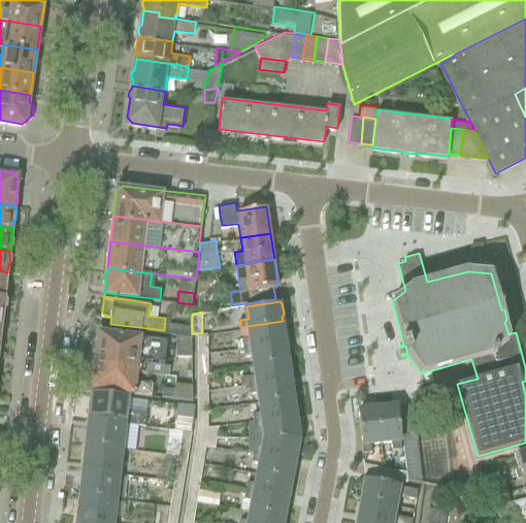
[(164,330),(164,331),(176,333),(192,334),(192,333),(192,324),(165,321),(164,330)]
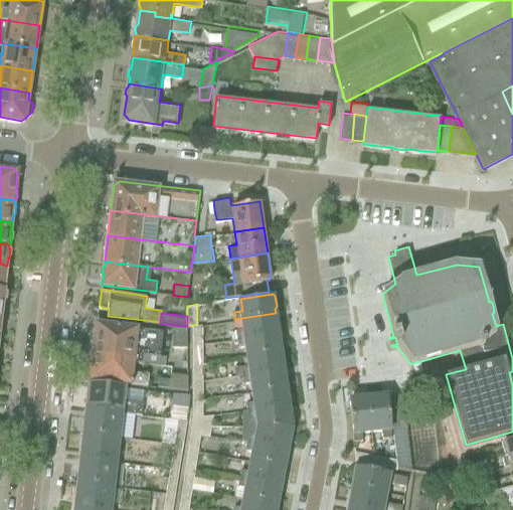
[(244,327),(236,329),(237,337),(245,336),(279,331),(276,313),(243,318),(243,319),(244,322),(244,327)]
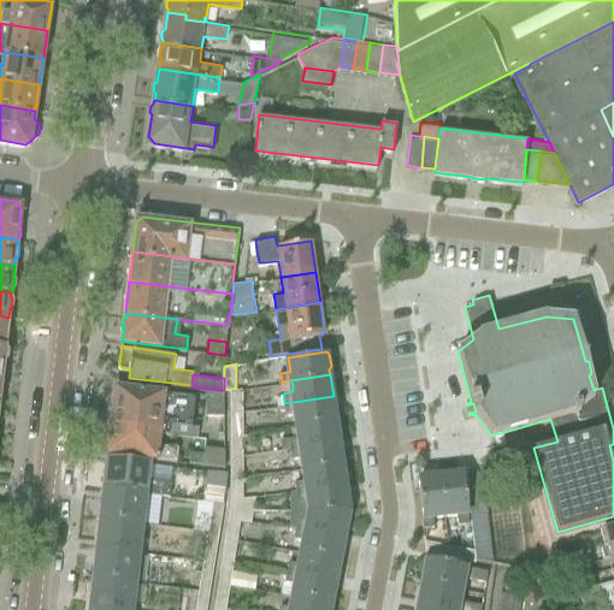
[(117,386),(112,426),(154,431),(194,436),(198,436),(199,426),(199,425),(193,424),(195,396),(117,386)]
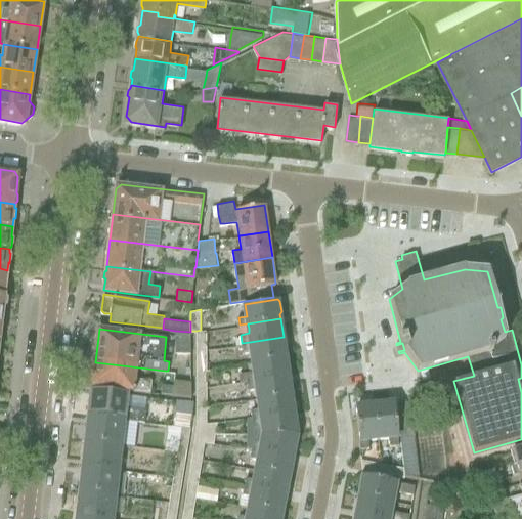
[(201,330),(197,331),(197,349),(207,348),(207,330),(201,330)]
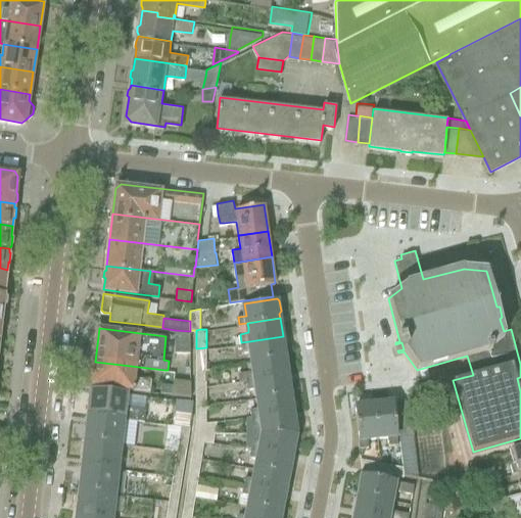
[(175,330),(175,350),(190,350),(190,331),(187,331),(175,330)]
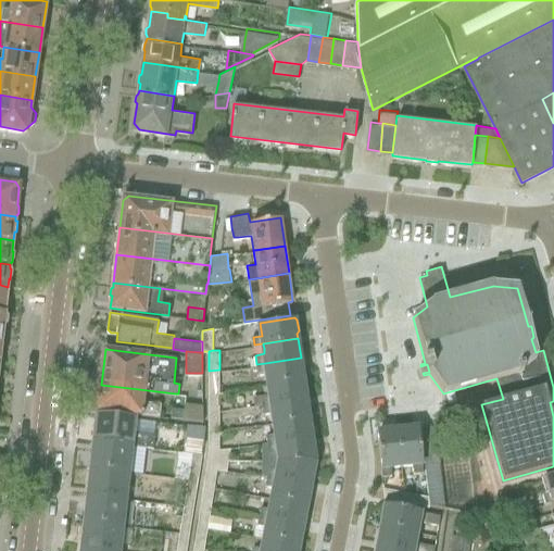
[(267,372),(268,383),(303,377),(301,358),(256,364),(257,373),(267,372)]
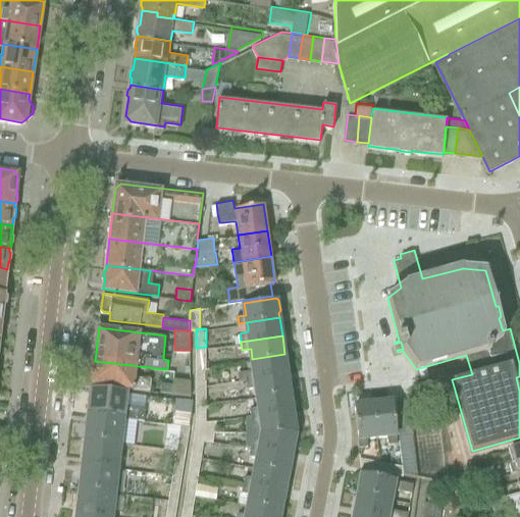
[(206,347),(196,348),(196,366),(206,365),(206,347)]
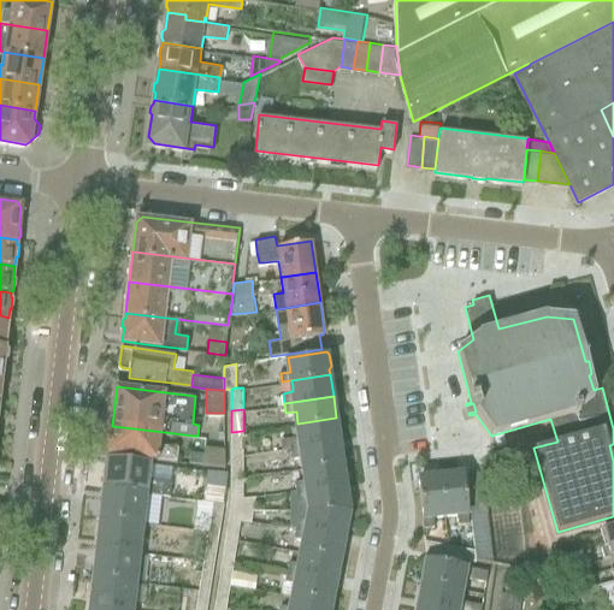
[(289,437),(290,446),(340,439),(336,418),(297,424),(300,434),(289,437)]
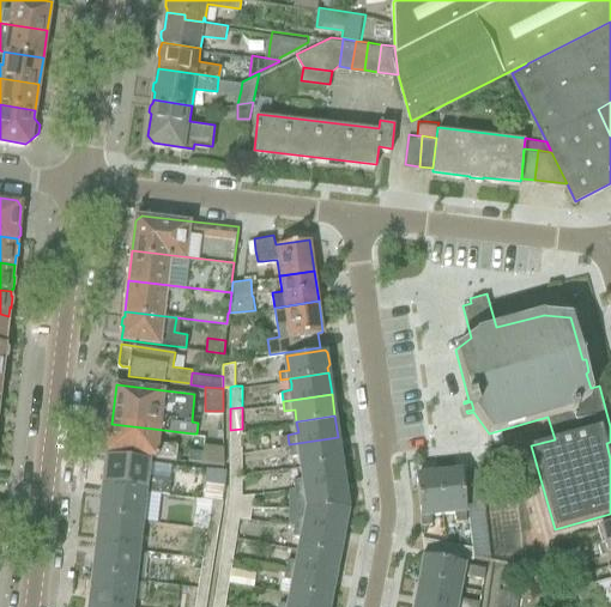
[(112,424),(108,449),(176,457),(177,444),(152,441),(153,429),(112,424)]
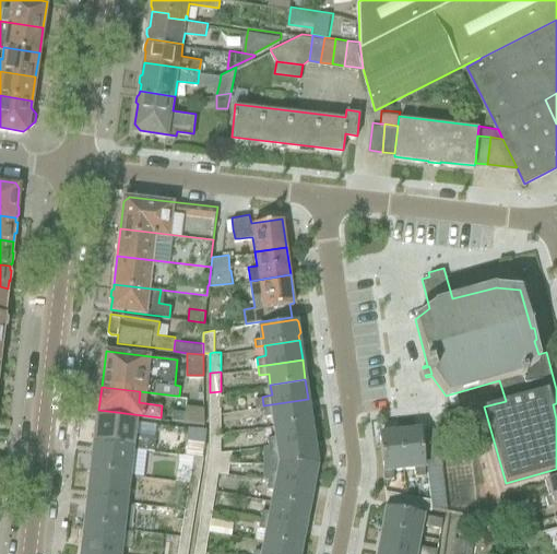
[(221,391),(210,392),(210,413),(221,411),(221,391)]
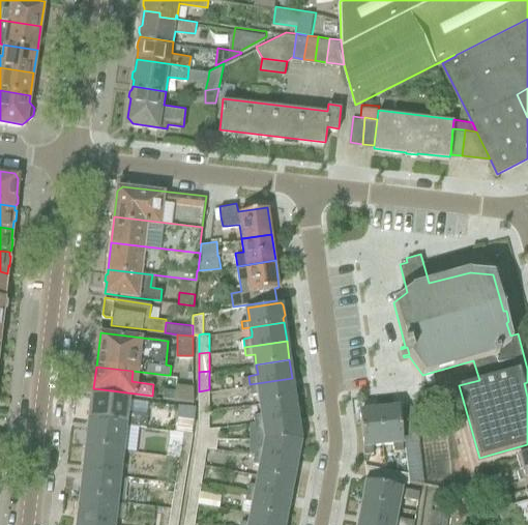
[(260,391),(261,402),(296,397),(294,387),(293,385),(292,378),(250,384),(252,394),(260,391)]
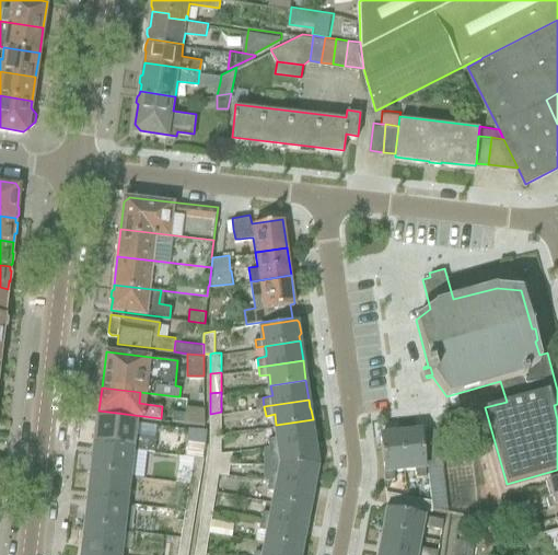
[(186,411),(185,420),(187,420),(205,423),(205,407),(189,405),(186,405),(186,411)]
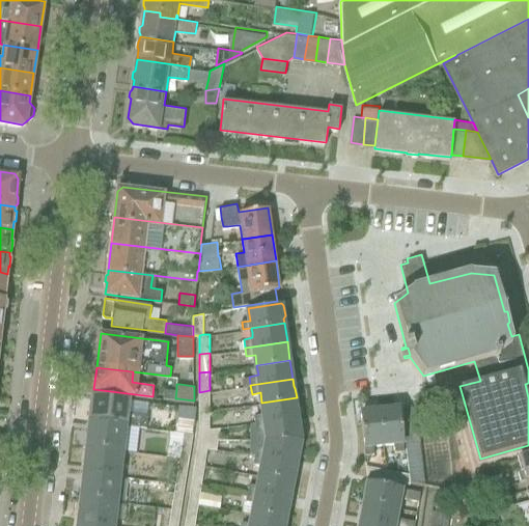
[(164,388),(163,397),(175,398),(176,389),(164,388)]
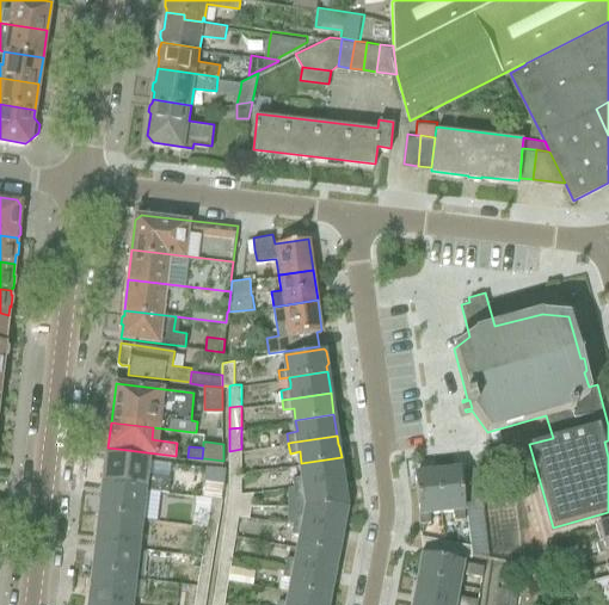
[(241,449),(229,451),(229,473),(241,471),(241,449)]
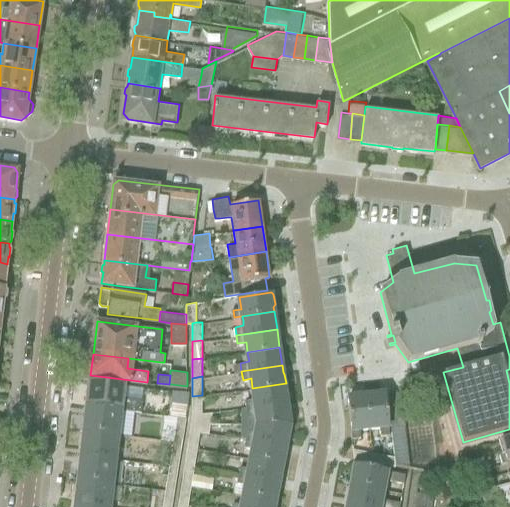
[(90,380),(87,405),(121,409),(141,411),(142,399),(123,397),(124,384),(90,380)]
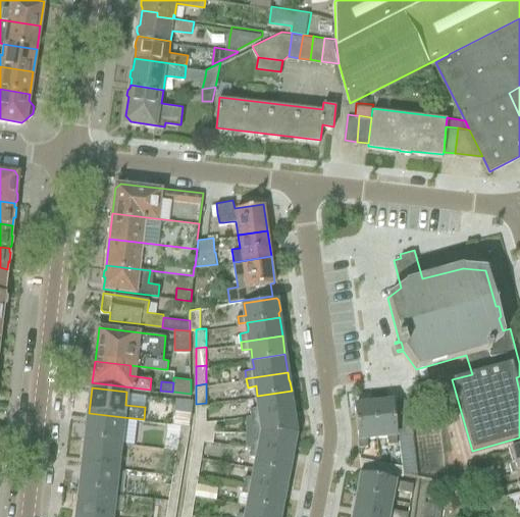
[(250,407),(251,415),(293,410),(293,407),(294,405),(292,391),(257,396),(259,405),(250,407)]
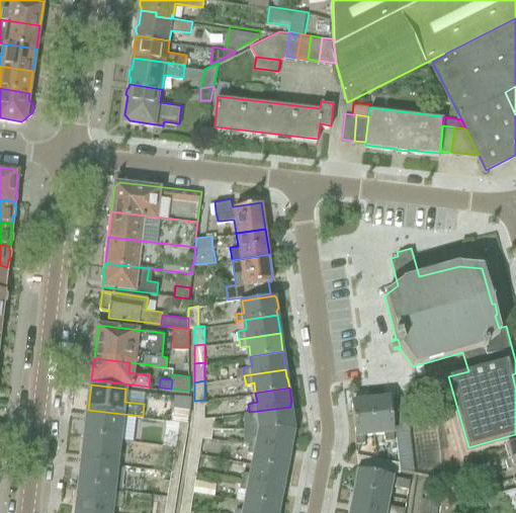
[(175,394),(171,420),(179,421),(188,422),(189,414),(189,396),(175,394)]
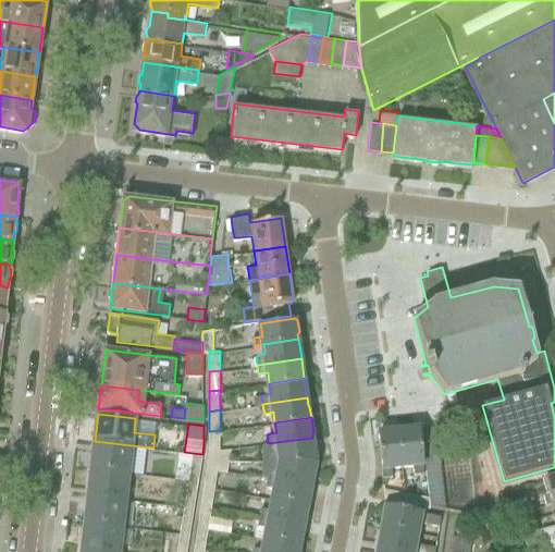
[(411,427),(399,428),(403,465),(414,464),(415,473),(424,471),(420,428),(412,428),(411,427)]
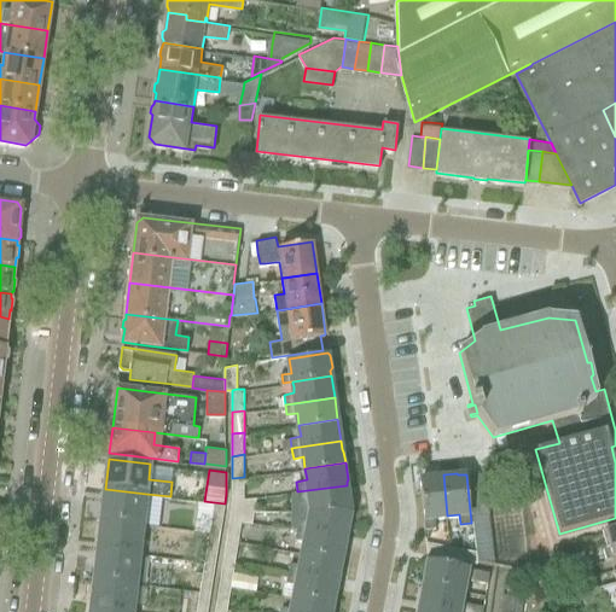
[(447,516),(443,474),(429,477),(428,478),(420,479),(425,528),(437,526),(436,517),(447,516)]
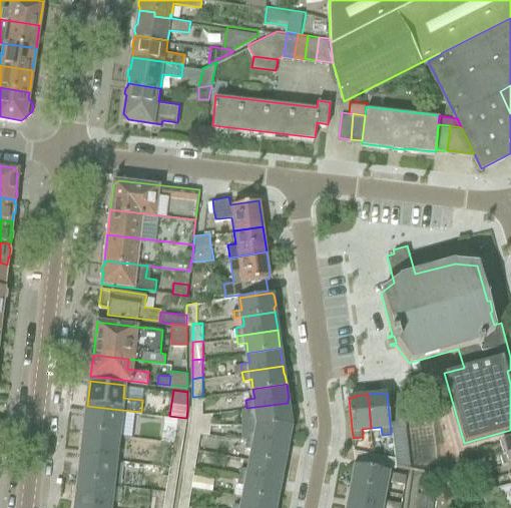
[(202,396),(192,397),(192,414),(202,413),(202,396)]
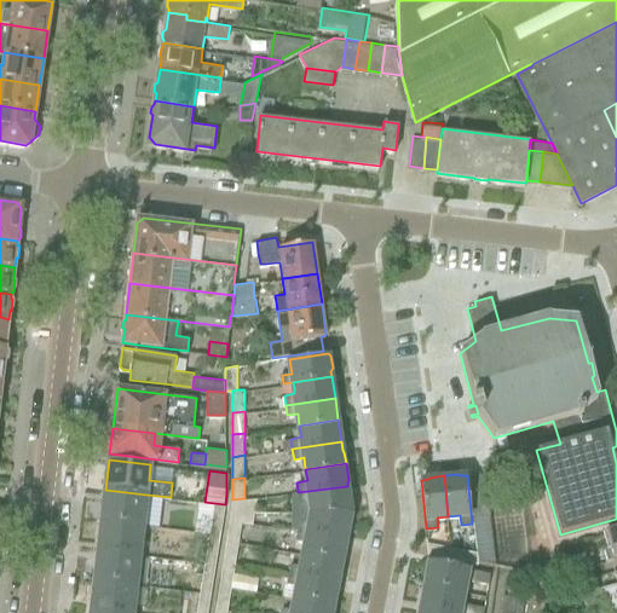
[(311,507),(310,510),(350,513),(351,509),(347,486),(298,492),(300,502),(310,501),(311,507)]
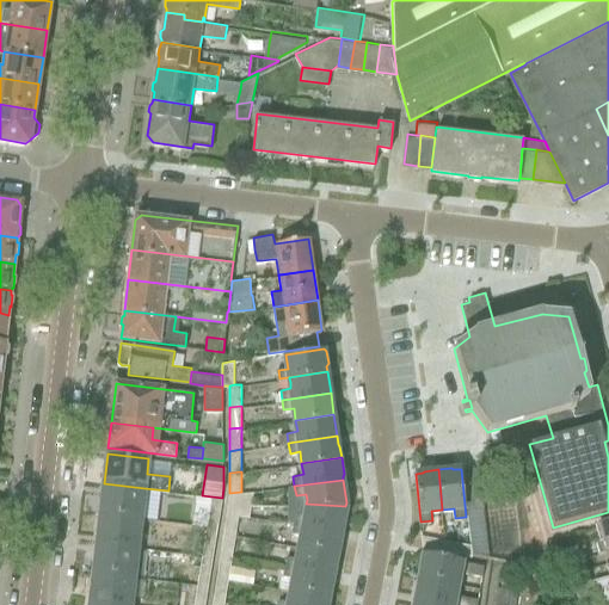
[(104,483),(100,513),(141,518),(145,488),(104,483)]
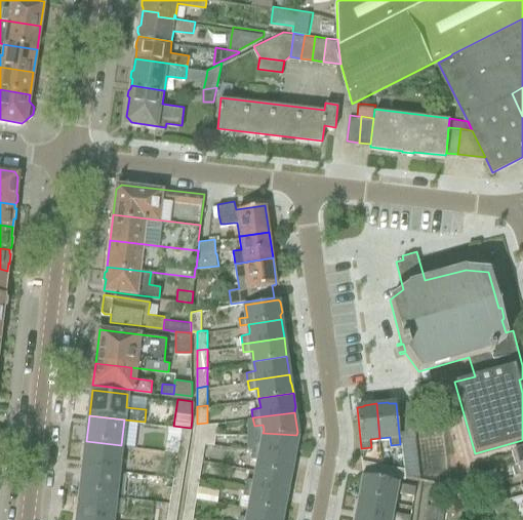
[(197,427),(196,434),(216,433),(217,423),(207,423),(197,424),(197,427)]
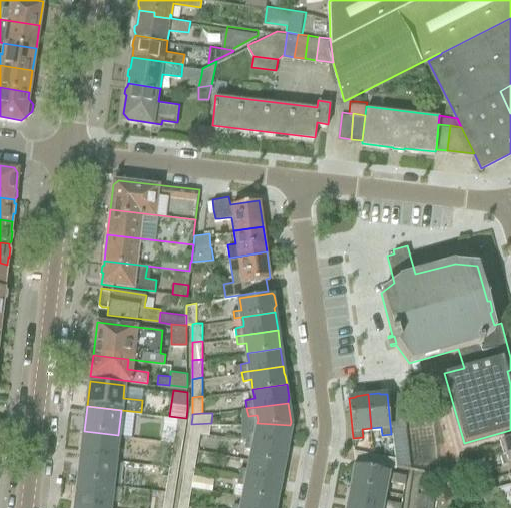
[(177,417),(173,441),(182,442),(186,418),(177,417)]
